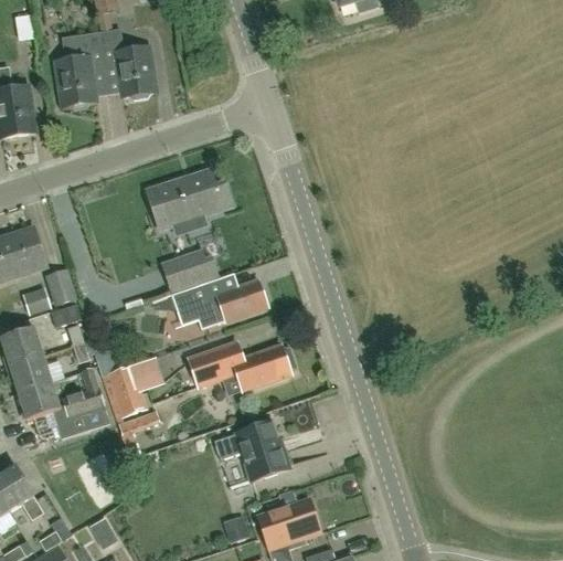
[(40,13),(38,0),(27,0),(29,16),(40,13)]
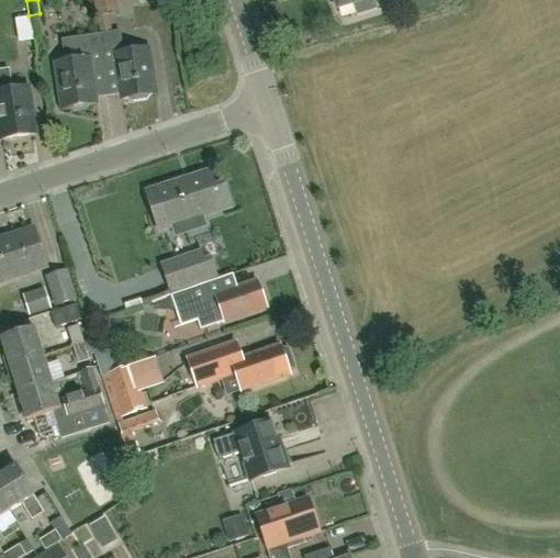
[(91,0),(96,30),(110,28),(108,11),(116,9),(114,0),(91,0)]
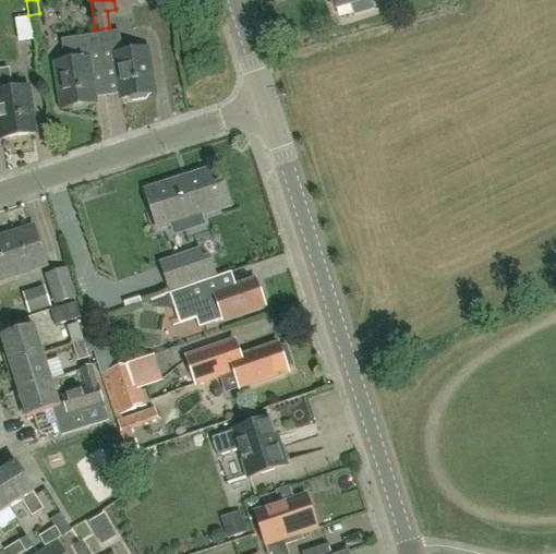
[(330,0),(333,7),(350,1),(353,12),(371,7),(369,0),(330,0)]
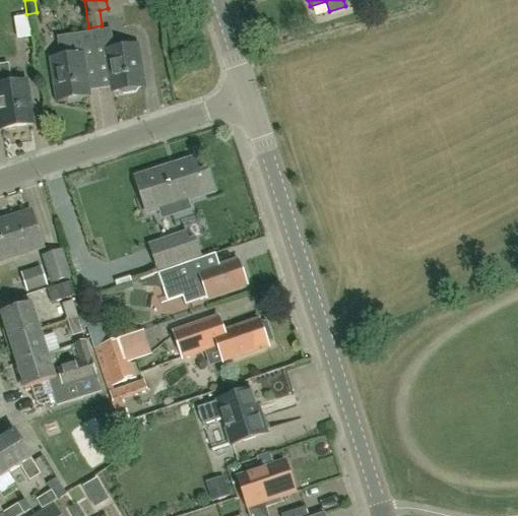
[(18,17),(22,36),(33,34),(28,15),(18,17)]
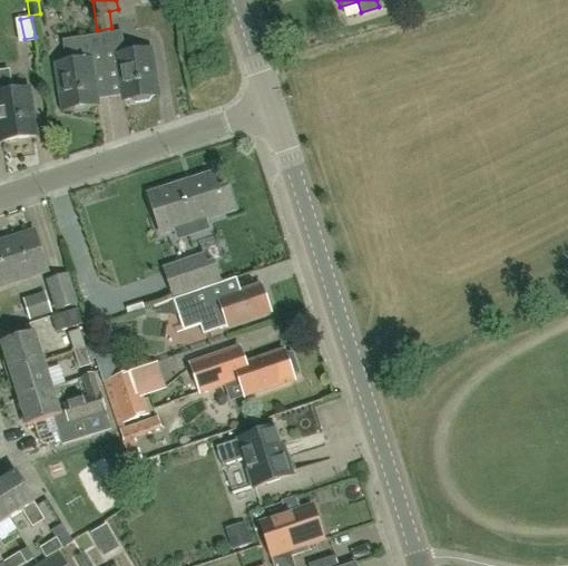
[(98,35),(104,69),(116,68),(121,99),(126,98),(130,101),(145,99),(149,95),(154,94),(148,48),(123,52),(119,31),(98,35)]
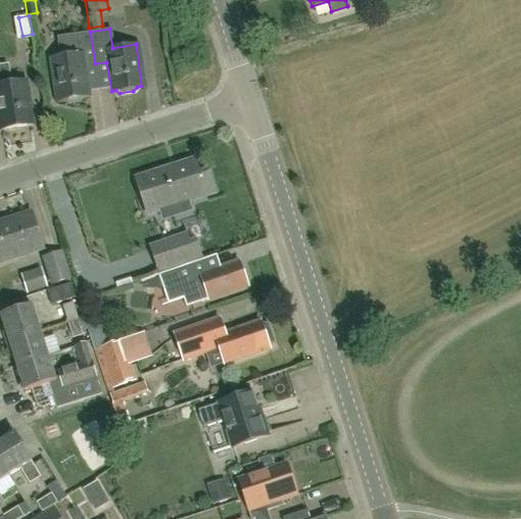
[(57,37),(60,55),(49,57),(56,99),(62,98),(66,101),(79,99),(82,95),(88,94),(83,65),(95,63),(90,32),(69,34),(57,37)]
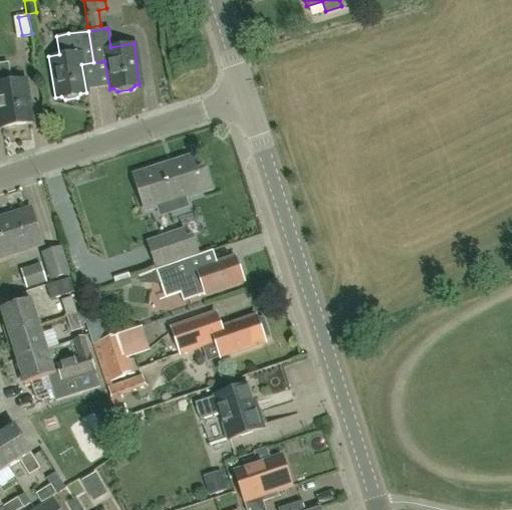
[(0,124),(30,119),(23,80),(9,82),(6,62),(0,63),(0,124)]
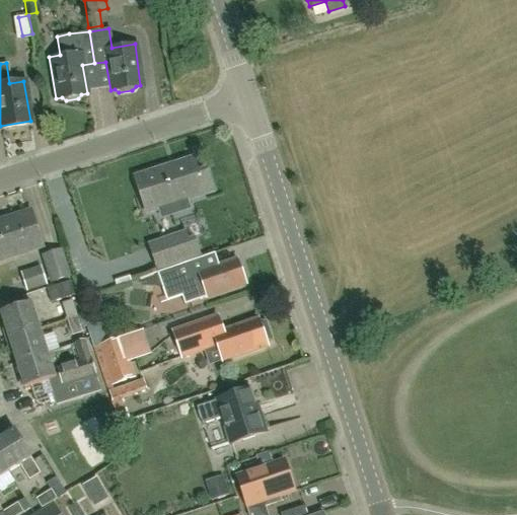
[(11,126),(12,139),(37,138),(35,125),(11,126)]
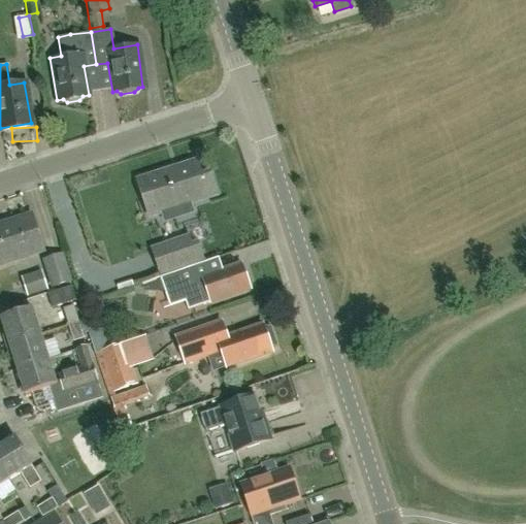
[(148,215),(206,195),(215,192),(208,173),(200,175),(196,163),(172,171),(171,168),(136,179),(148,215)]
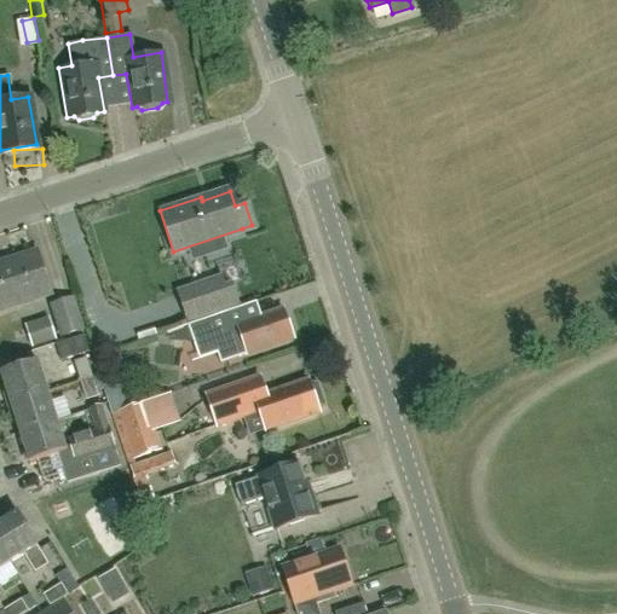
[(0,306),(47,291),(36,254),(7,264),(5,259),(0,260),(0,306)]
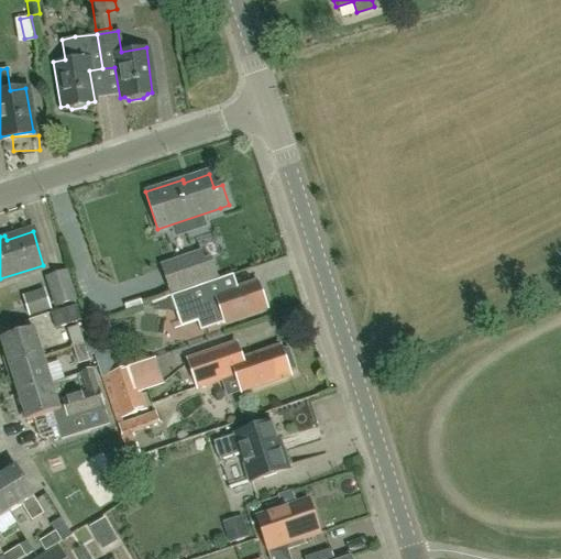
[(172,289),(190,283),(215,275),(208,259),(202,261),(199,252),(163,264),(172,289)]
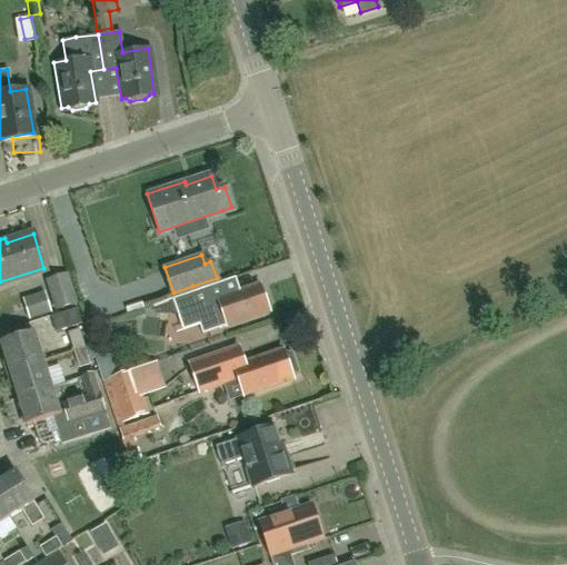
[(53,309),(56,308),(75,303),(76,301),(68,274),(67,271),(43,278),(50,297),(53,309)]
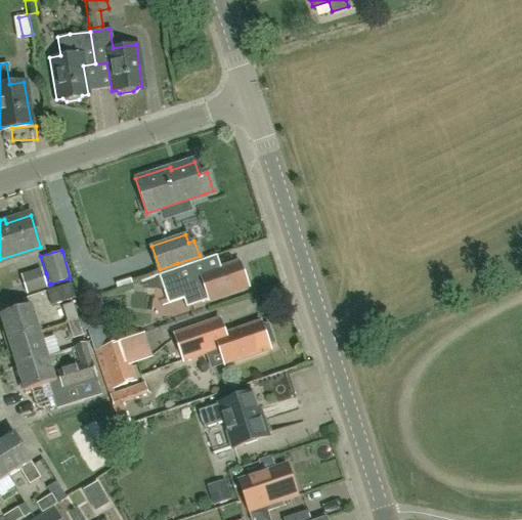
[(193,261),(193,260),(157,272),(163,288),(177,283),(185,305),(207,297),(208,298),(247,285),(238,261),(220,267),(200,274),(193,276),(189,262),(193,261)]
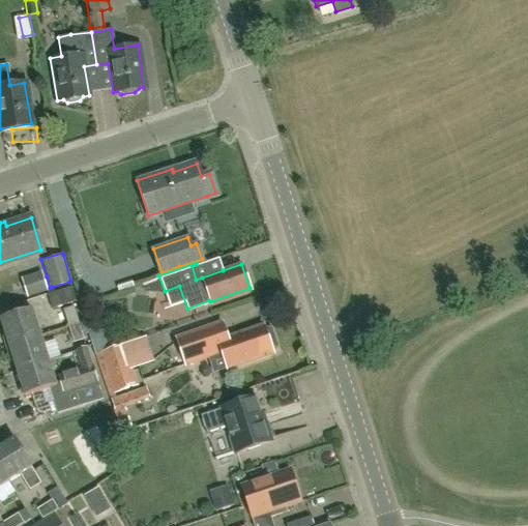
[(142,282),(144,288),(164,290),(158,275),(142,282)]
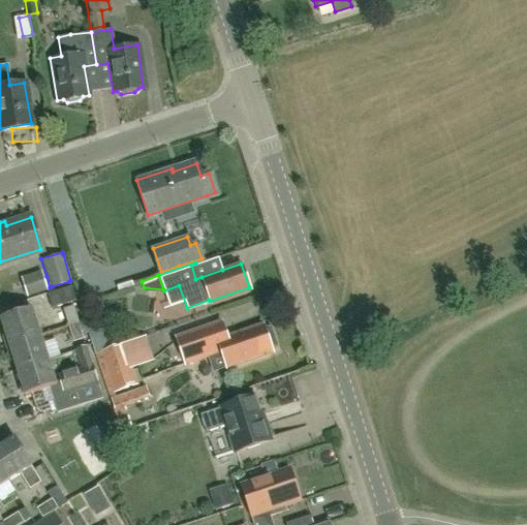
[(52,306),(74,299),(70,284),(47,292),(52,306)]
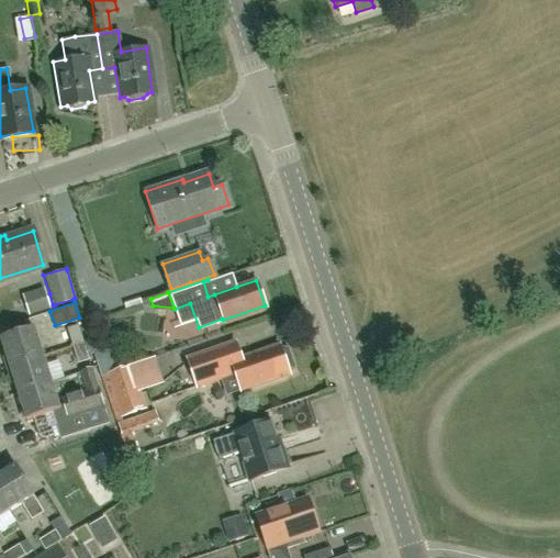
[(70,343),(81,339),(77,324),(66,327),(70,343)]
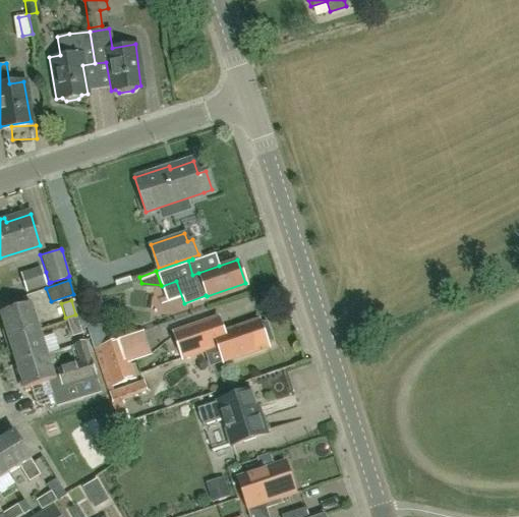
[(6,337),(39,327),(31,302),(0,312),(0,316),(6,337)]
